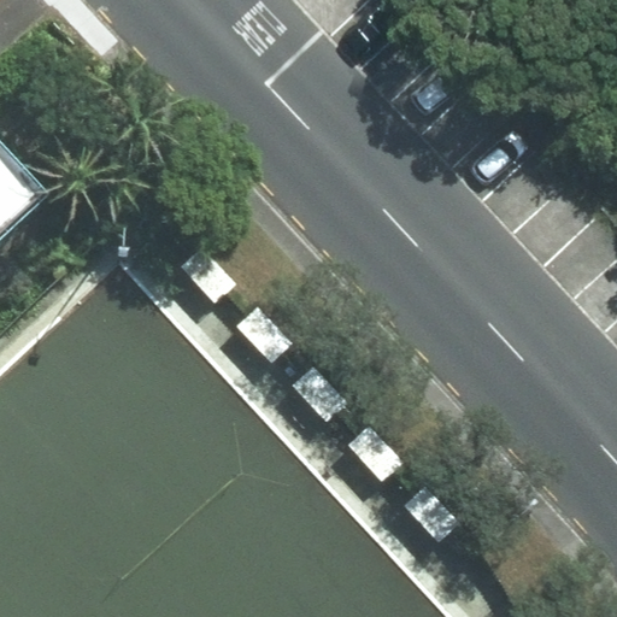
[(0,203),(22,183),(0,160),(0,203)]
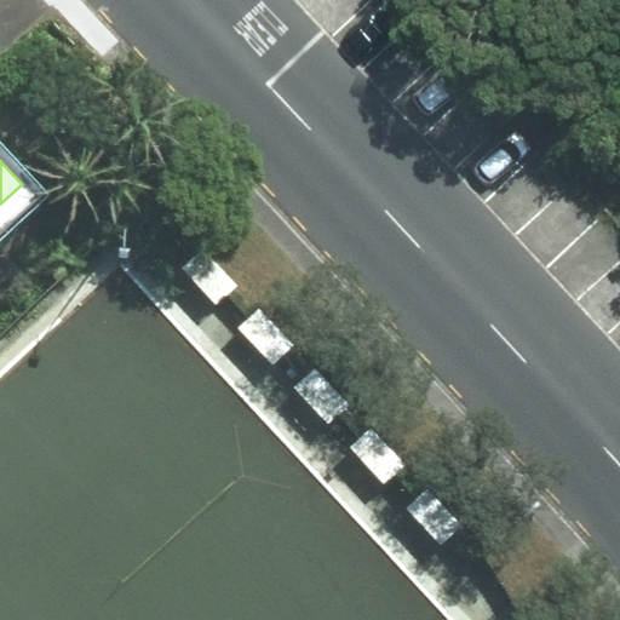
[(239,287),(201,248),(179,270),(216,309),(239,287)]
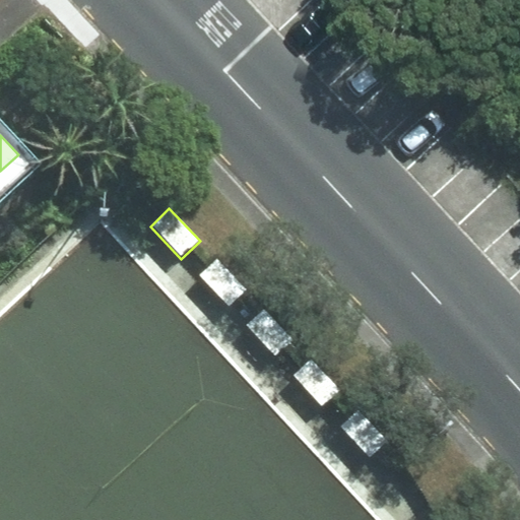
[(247,289),(216,257),(198,275),(228,308),(247,289)]
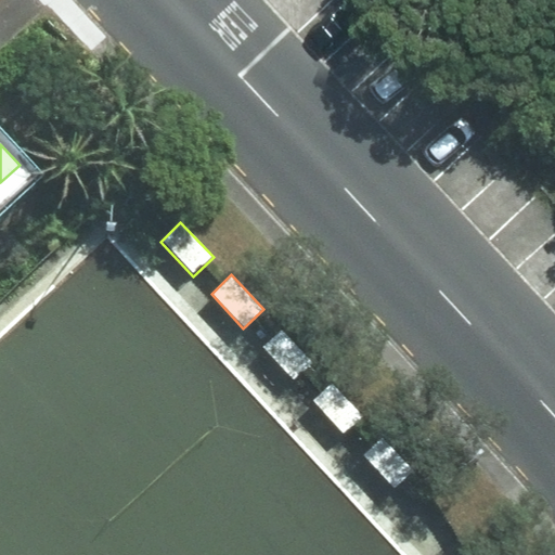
[(313,363),(280,330),(260,349),(293,383),(313,363)]
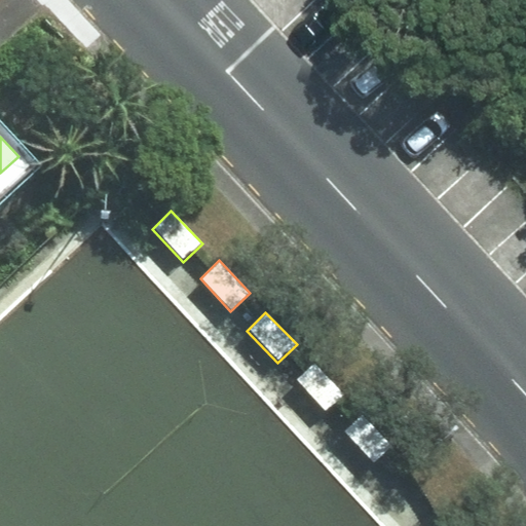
[(344,395),(313,363),(295,381),(325,413),(344,395)]
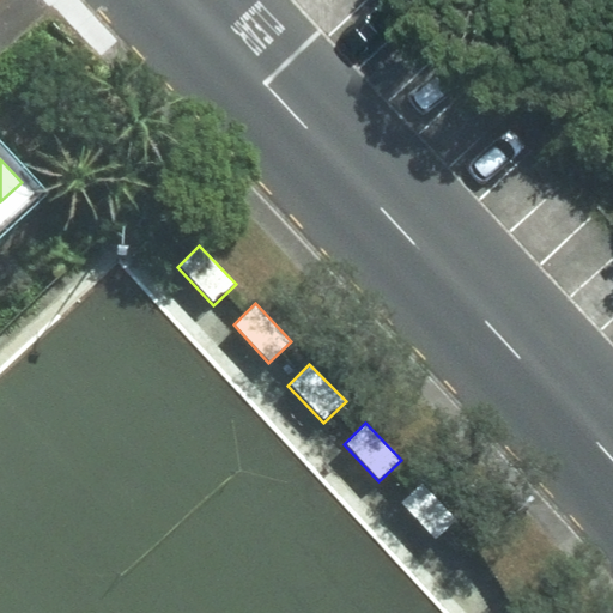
[(455,521),(419,483),(398,504),(434,542),(455,521)]
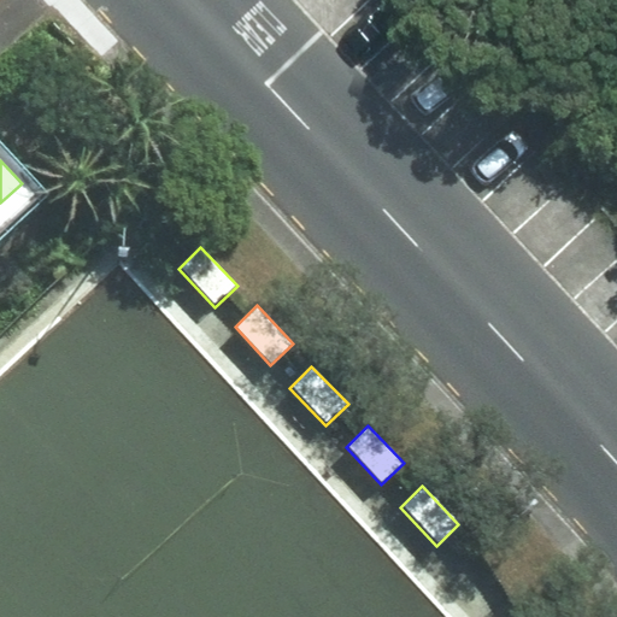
All buildings are outlined.
